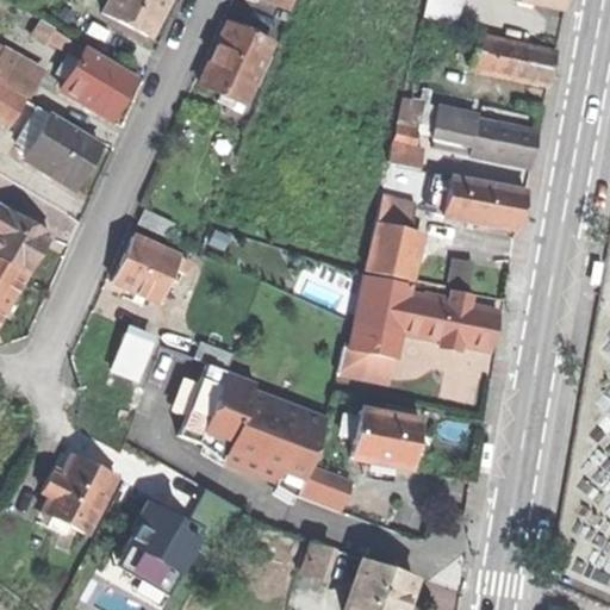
[(91,0),(86,11),(99,17),(106,0),(91,0)]
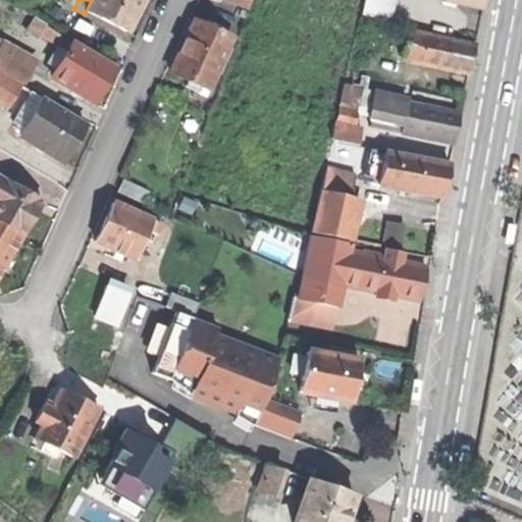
[(91,0),(85,14),(124,35),(135,13),(141,0),(91,0)]
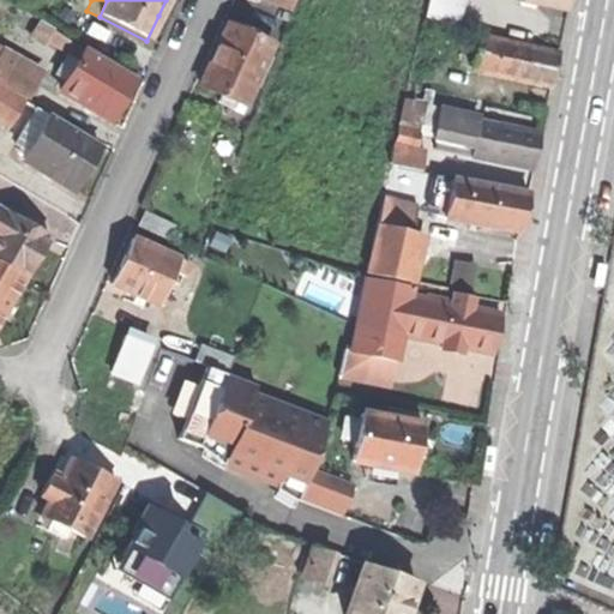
[(429,0),(426,19),(459,26),(464,0),(429,0)]
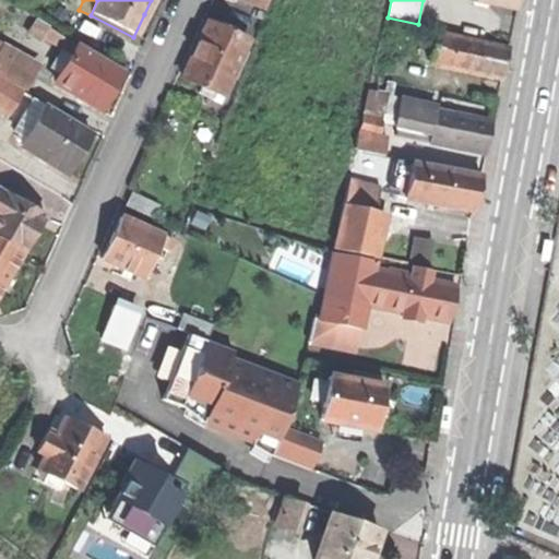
[(475,0),(516,9),(518,0),(475,0)]
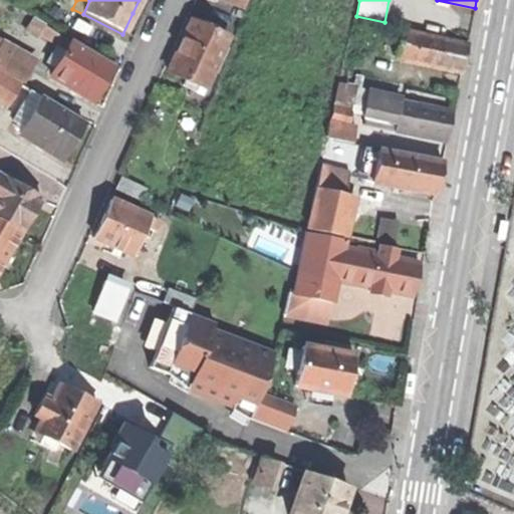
[(227,36),(190,21),(180,46),(169,73),(185,79),(183,85),(196,90),(198,85),(205,87),(227,36)]
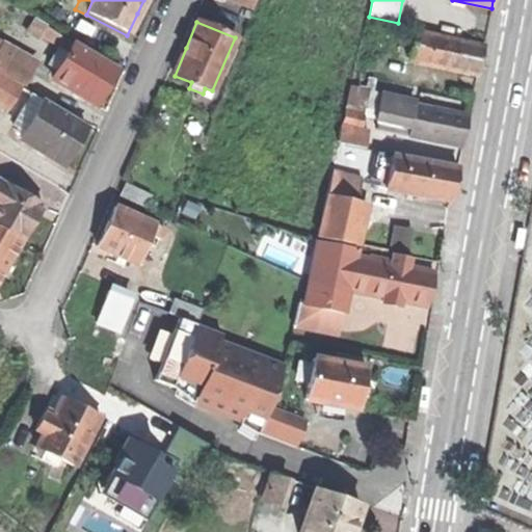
[(409,61),(427,64),(433,35),(416,31),(414,38),(409,61)]
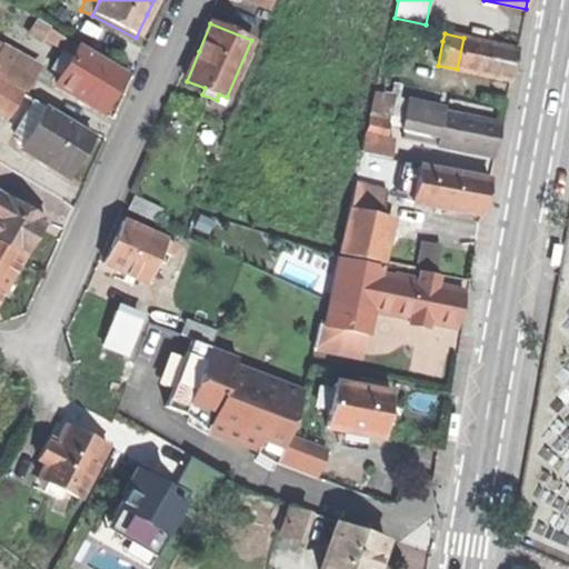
[(457,69),(509,81),(512,66),(516,49),(463,38),(457,69)]
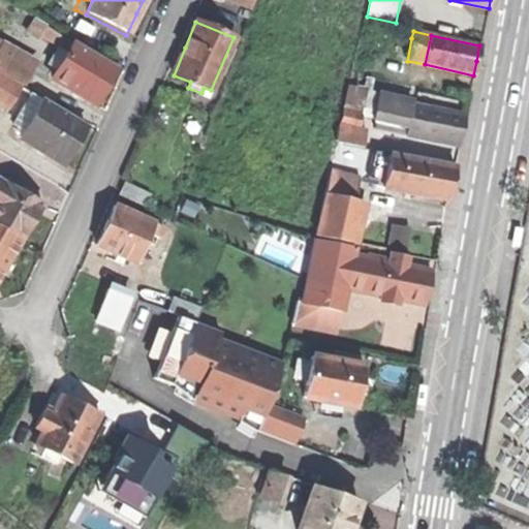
[(1,47),(0,48),(0,57),(12,64),(17,56),(1,47)]
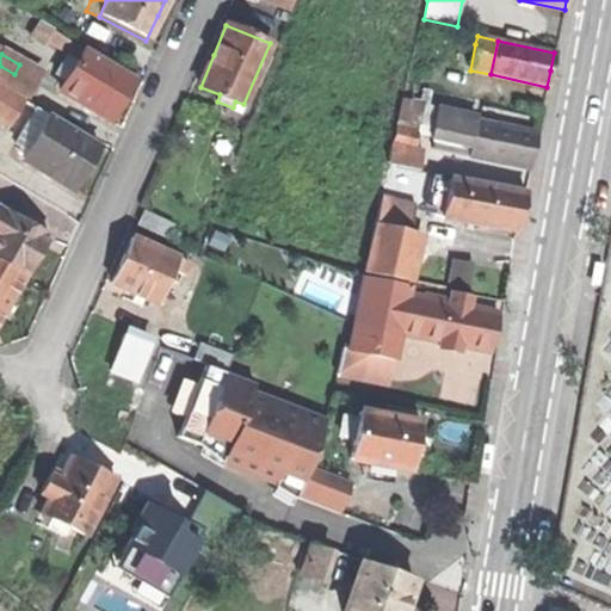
[(59,96),(107,123),(118,103),(129,84),(80,56),(73,69),(62,88),(59,96)]
